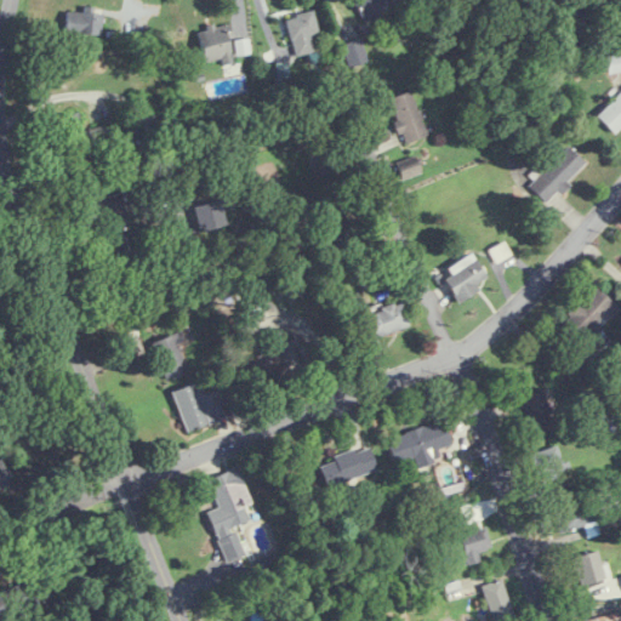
[(365,22),(406,0),(358,0),(355,3),(365,22)]
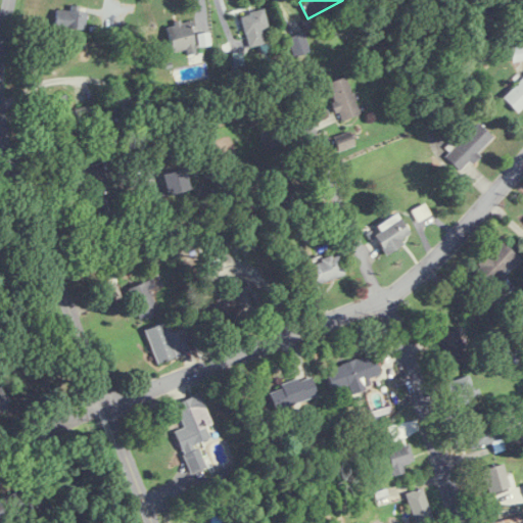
[(55,29),(86,29),(86,11),(55,11),(55,29)]
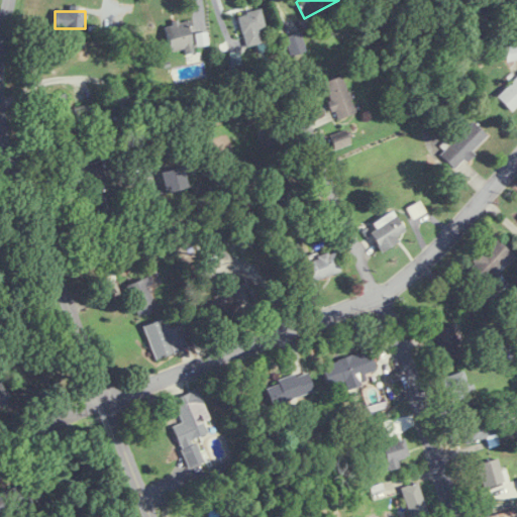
[(238,15),(244,46),(267,41),(261,11),(238,15)]
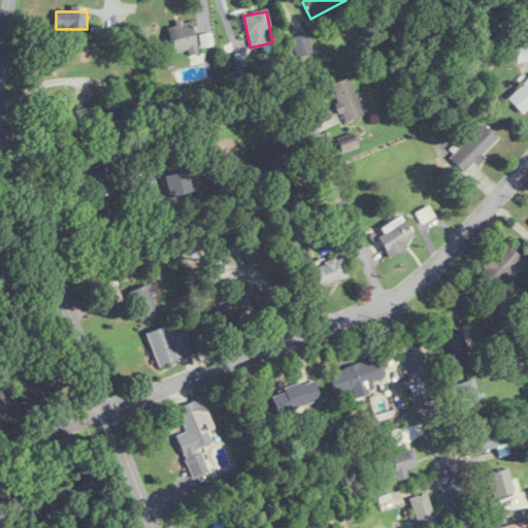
[(191,21),(168,26),(174,56),(197,51),(191,21)]
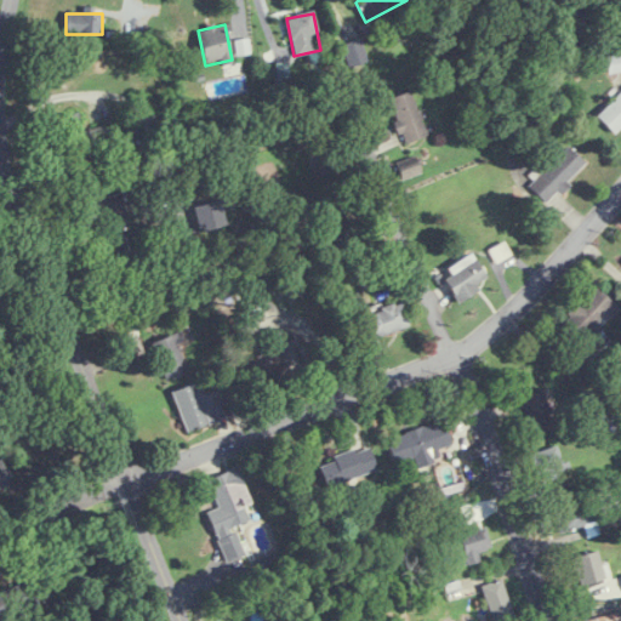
[(352,68),(369,60),(358,39),(341,47),(352,68)]
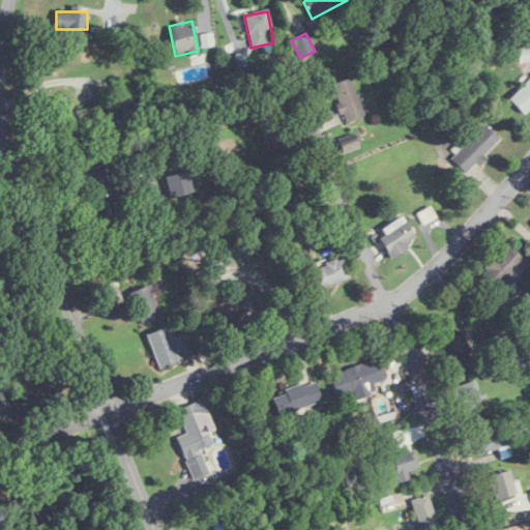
[(518,61),(529,60),(529,47),(517,49),(518,61)]
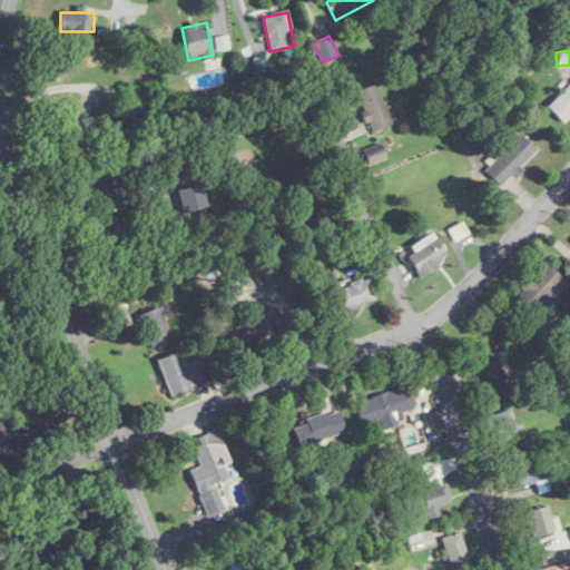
[(569,84),(547,107),(563,124),(569,117),(569,84)]
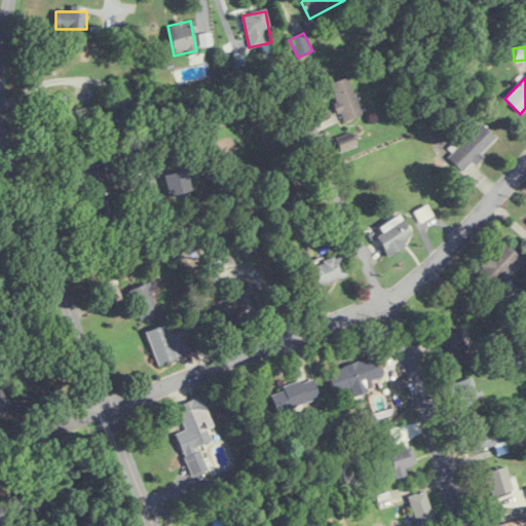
[(342,122),(362,115),(347,78),(328,85),(342,122)]
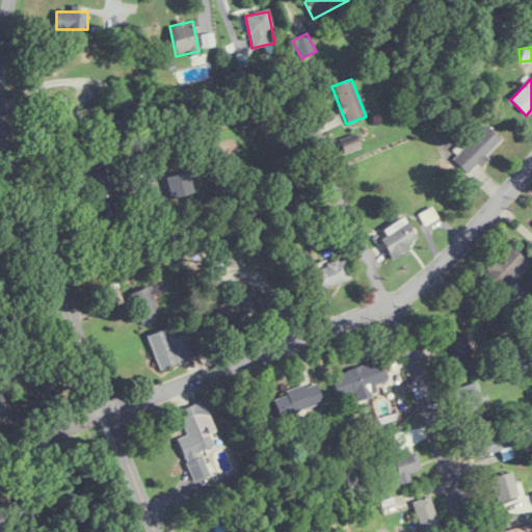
[(71,112),(68,98),(54,100),(60,134),(89,130),(86,109),(71,112)]
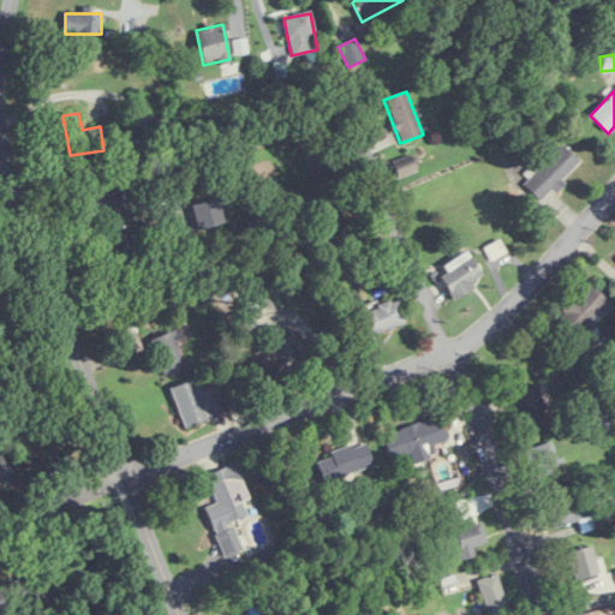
[(579,163),(562,147),(524,184),(541,202),(579,163)]
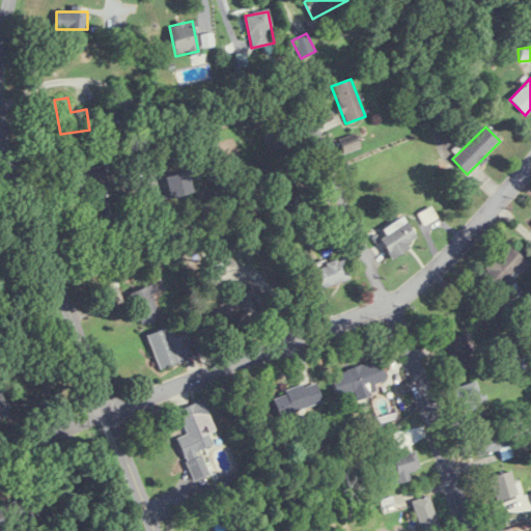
[(341,145),(344,152),(359,148),(357,140),(341,145)]
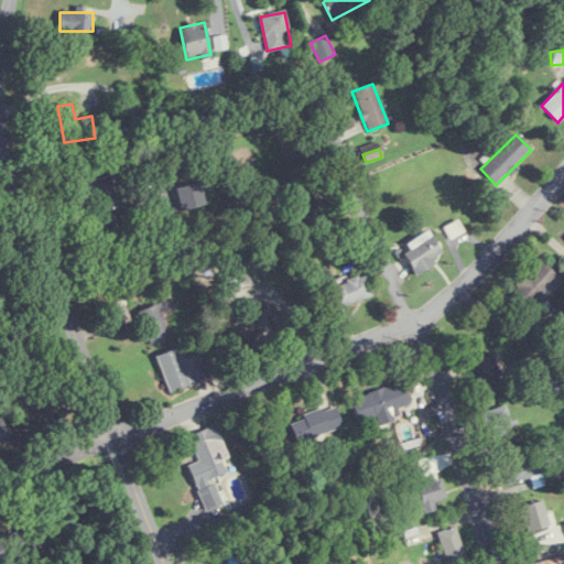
[(204,204),(198,184),(176,190),(182,209),(204,204)]
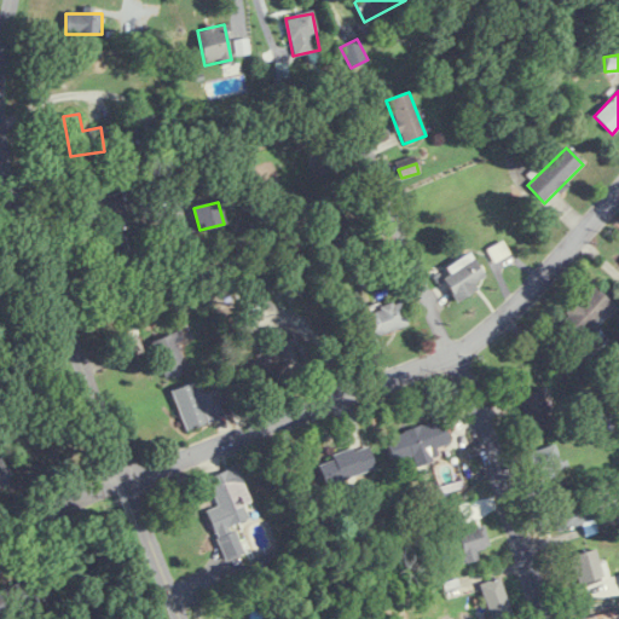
[(441,281),(461,301),(487,276),(466,253),(447,270),(450,273),(441,281)]
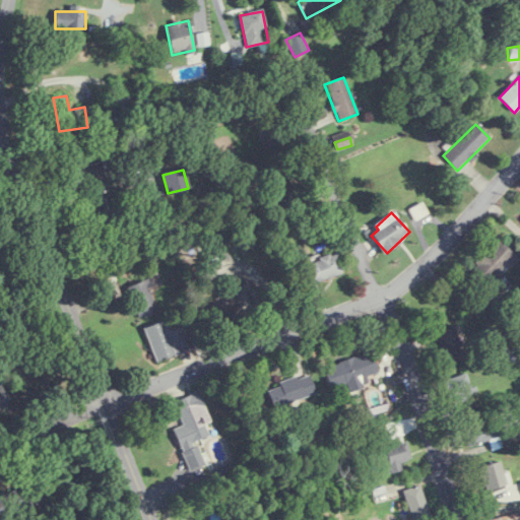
[(517,258),(498,241),(467,272),(485,290),(517,258)]
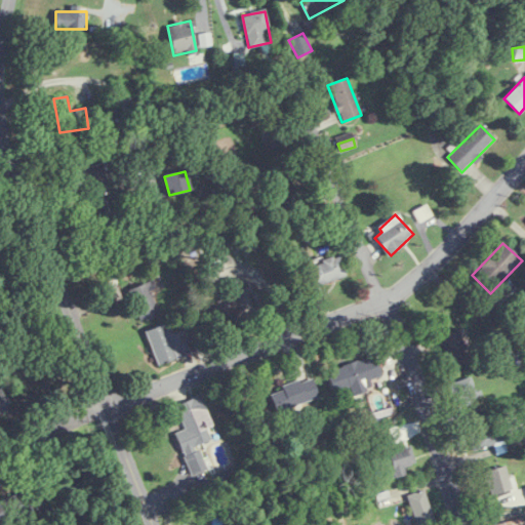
[(306,268),(314,287),(347,275),(339,255),(306,268)]
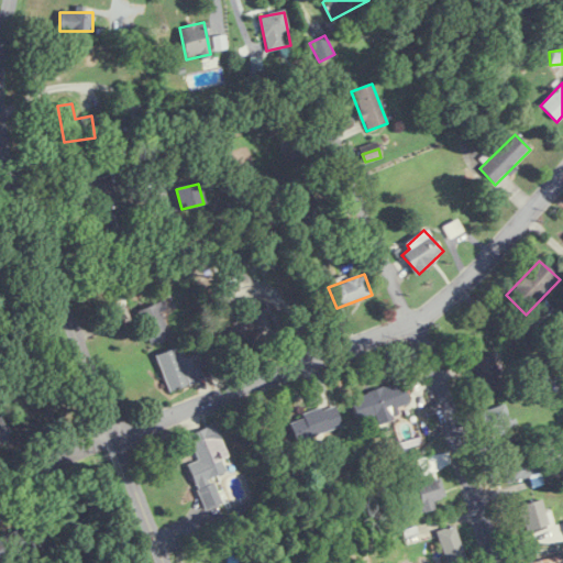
[(158,304),(136,312),(151,344),(173,334),(158,304)]
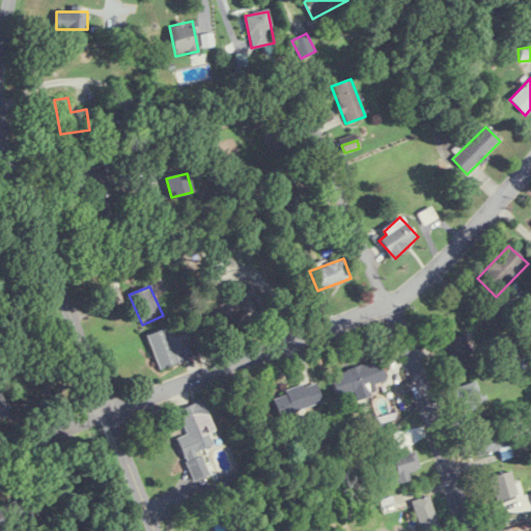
[(147,335),(159,369),(198,357),(193,339),(182,343),(178,335),(170,337),(167,328),(147,335)]
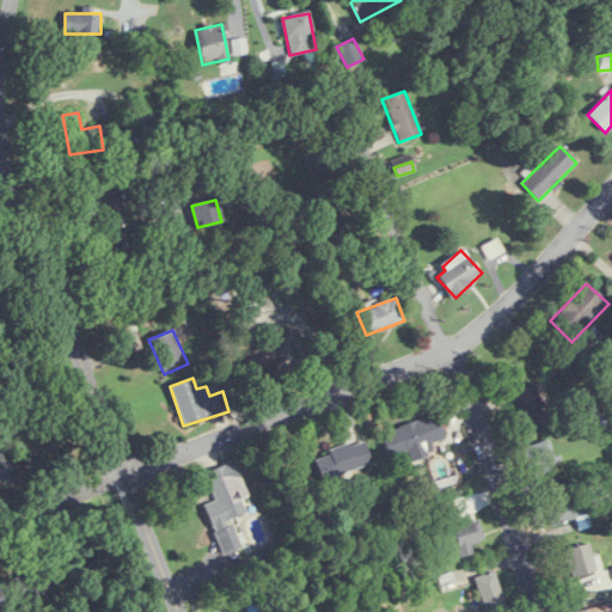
[(527,428),(550,418),(534,384),(512,393),(527,428)]
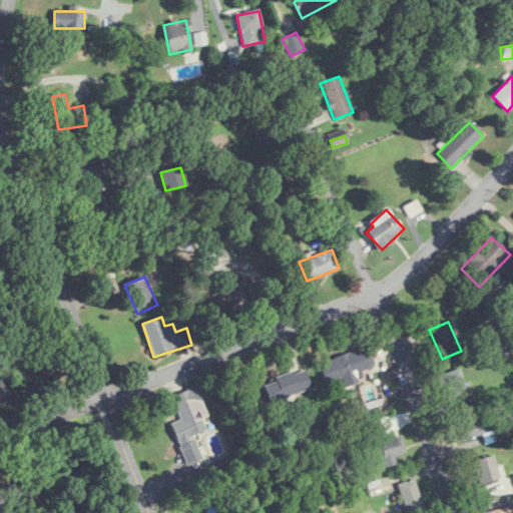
[(364,381),(360,372),(373,367),(366,348),(321,363),(328,382),(343,377),(346,387),(364,381)]
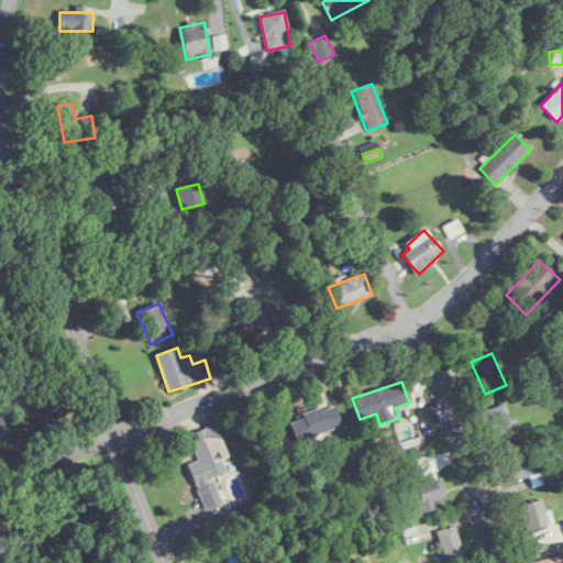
[(492,437),(514,430),(506,404),(483,411),(492,437)]
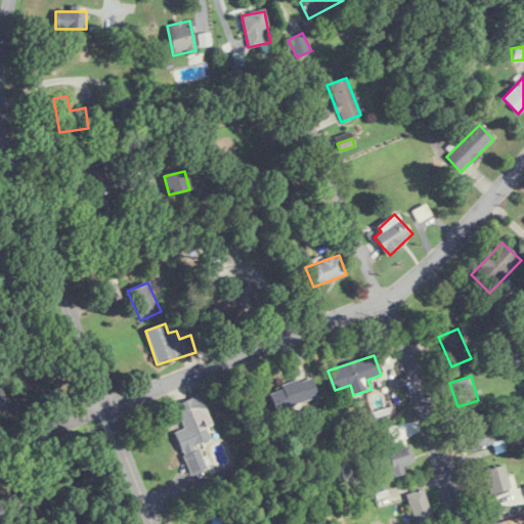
[(312,377),(270,388),(275,409),(317,399),(312,377)]
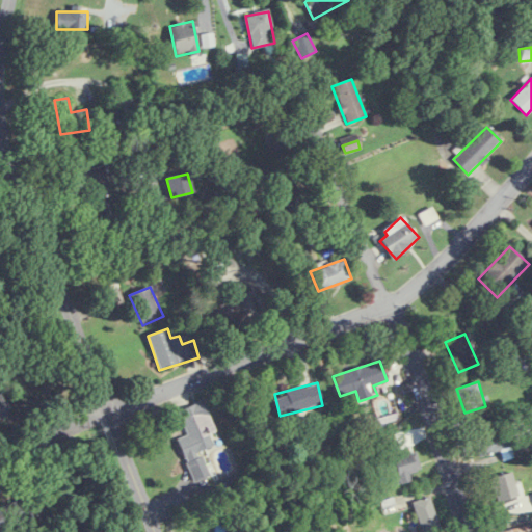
[(178,410),(187,435),(179,440),(193,481),(210,475),(201,450),(213,446),(204,419),(210,417),(204,401),(178,410)]
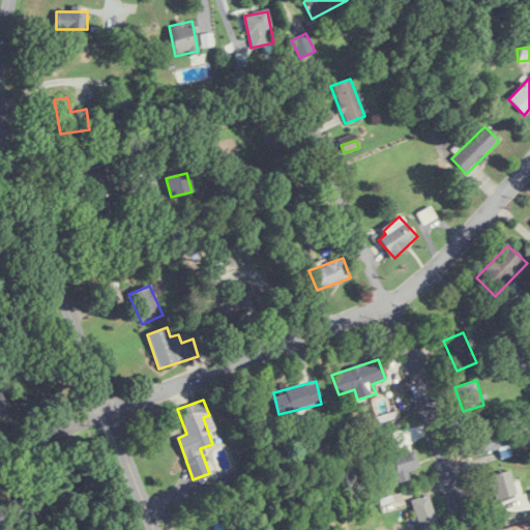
[(480,455),(506,444),(497,422),(471,435),(480,455)]
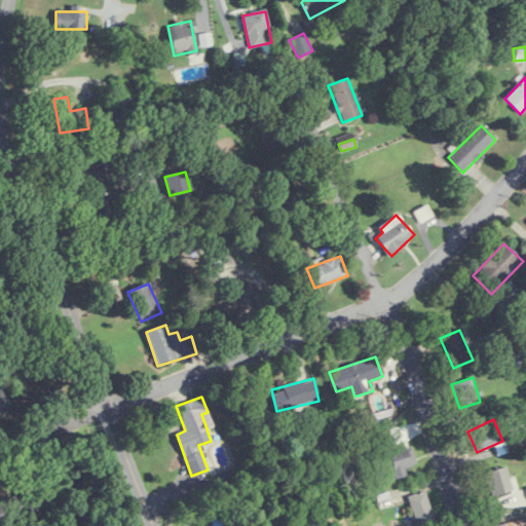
[(406,476),(403,467),(416,463),(411,446),(383,454),(392,480),(406,476)]
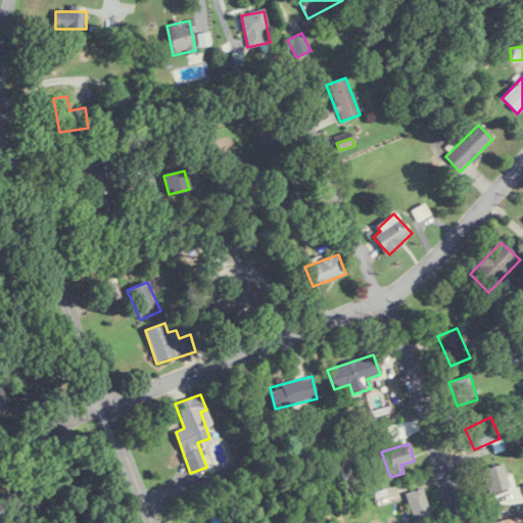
[(482,470),(489,493),(510,487),(503,464),(482,470)]
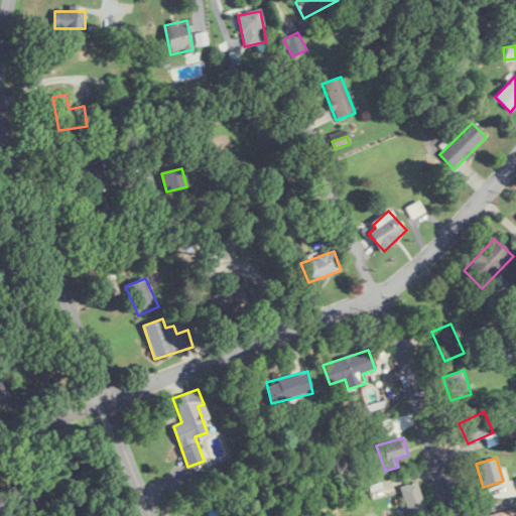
[(411,515),(425,512),(417,482),(400,487),(407,515),(411,515)]
